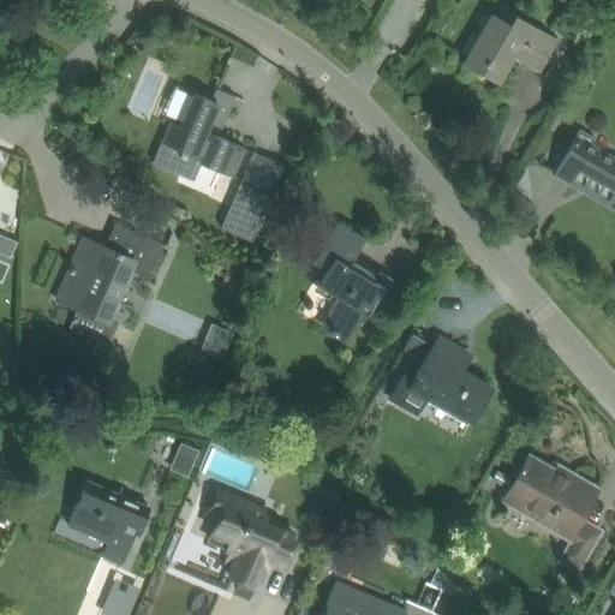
[(539,72),(559,40),(514,13),(509,23),(493,13),(463,63),(499,83),(514,57),(539,72)]
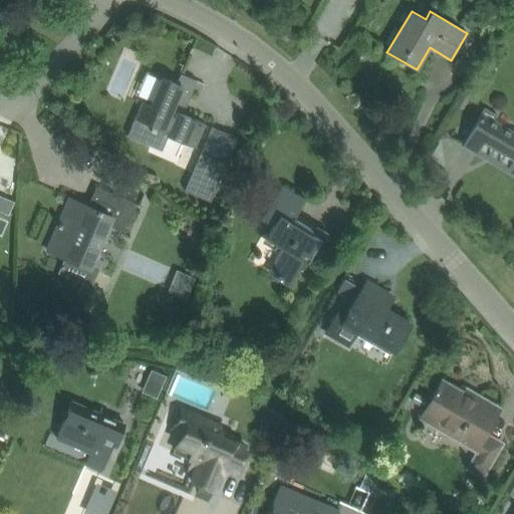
[(142,100),(127,135),(151,146),(158,131),(196,147),(206,122),(184,113),(198,79),(181,73),(177,82),(164,77),(153,105),(142,100)]
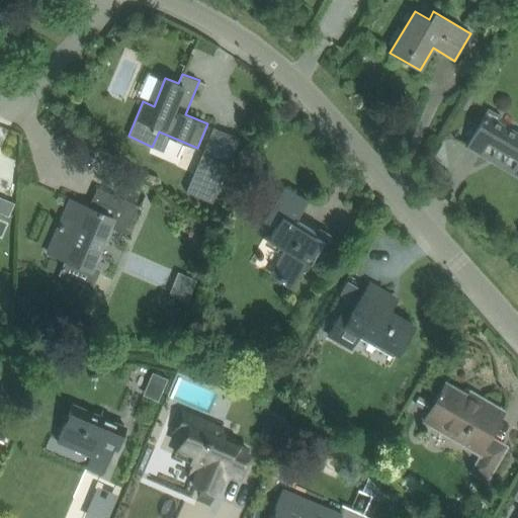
[(517,135),(497,122),(501,116),(488,108),(466,144),(466,145),(484,156),(487,152),(517,170),(517,135)]
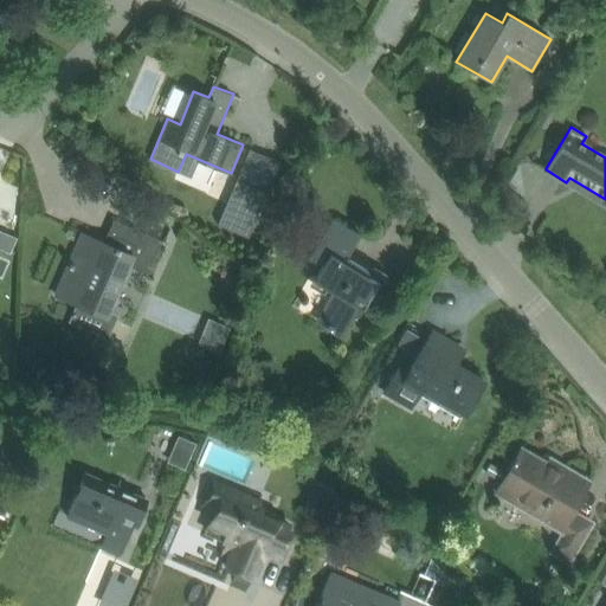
[(237,179),(218,225),(249,238),(268,192),(237,179)]
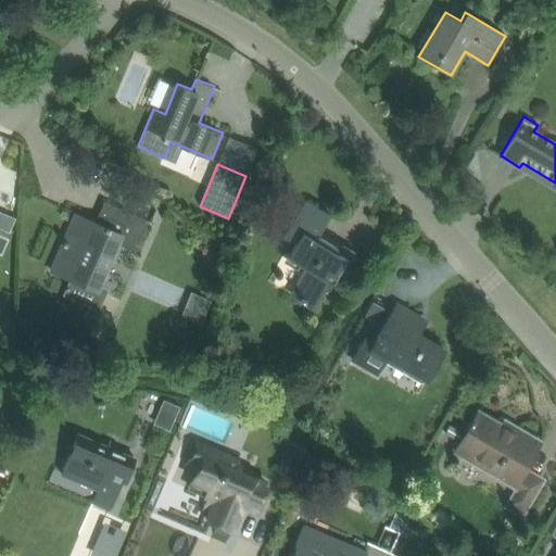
[(337,277),(341,279),(350,264),(346,262),(349,258),(337,252),(338,250),(338,249),(338,247),(337,245),(335,244),(319,236),(331,214),(306,200),(300,211),(301,212),(288,236),(286,235),(285,236),(297,243),(288,258),(306,268),(291,294),(299,299),(298,300),(304,303),(304,302),(313,306),(324,288),(325,289),(328,281),(332,285),(337,277)]
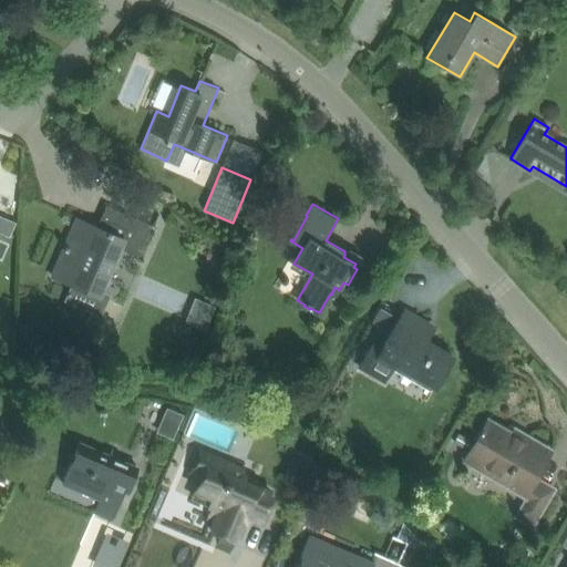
[(52,277),(99,297),(120,248),(137,257),(152,224),(107,205),(106,206),(109,207),(104,217),(101,216),(101,217),(103,218),(100,226),(76,216),(64,245),(65,246),(52,277)]
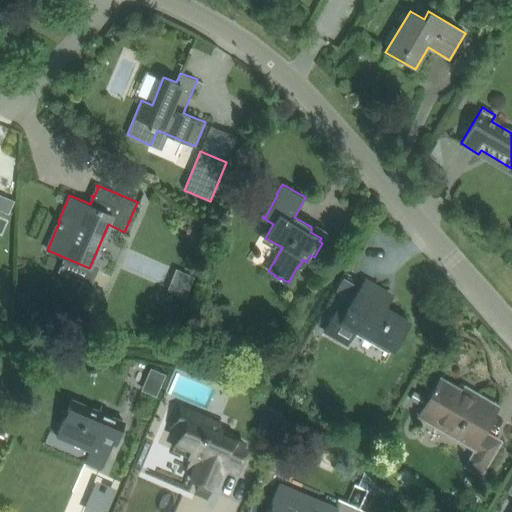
[(0,207),(9,212),(14,200),(0,194),(0,207)]
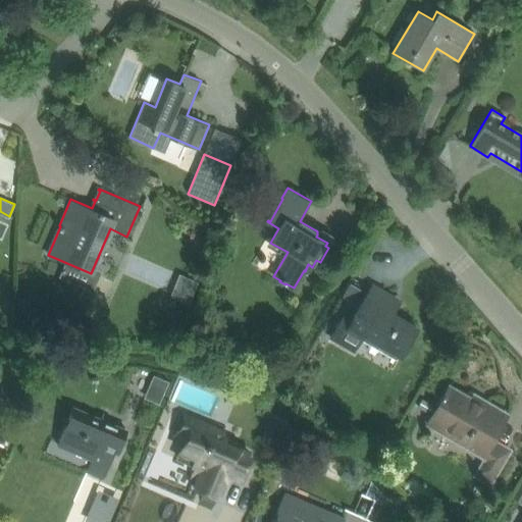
[(199,280),(180,273),(171,296),(190,303),(199,280)]
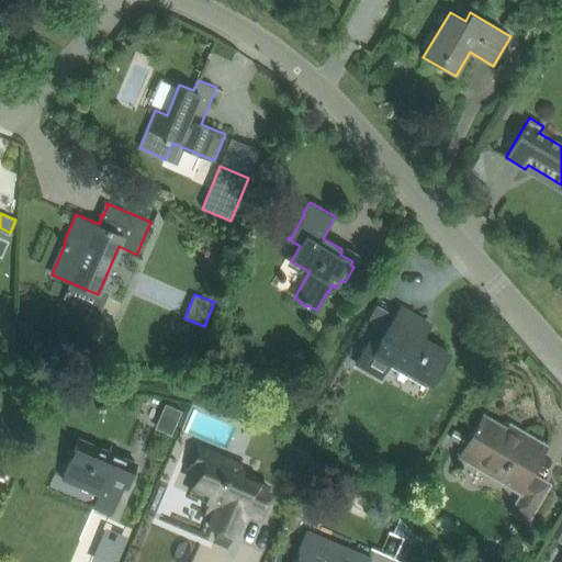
[(401,307),(381,341),(371,336),(355,364),(380,379),(391,359),(428,381),(427,383),(430,384),(449,353),(415,334),(423,319),(401,307)]
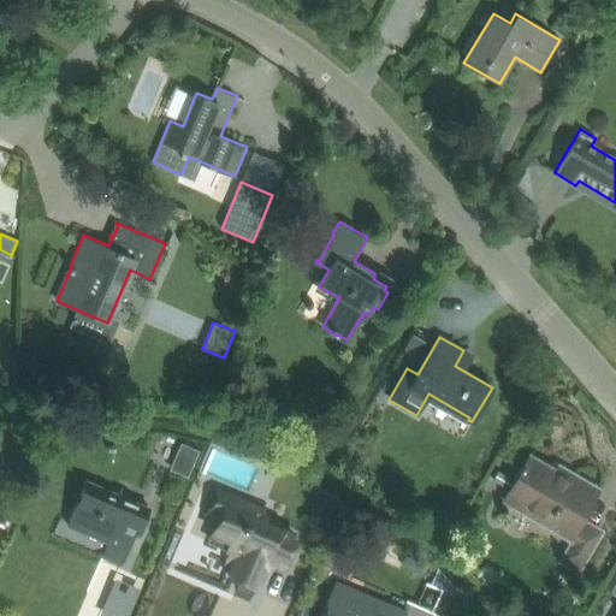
[(200,450),(182,442),(170,469),(189,477),(200,450)]
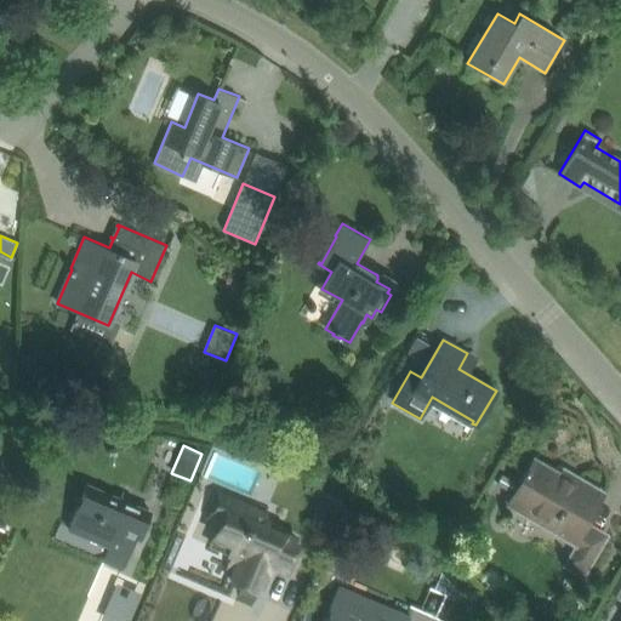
[(567,564),(584,574),(605,536),(586,524),(604,494),(577,478),(574,483),(534,460),(528,468),(527,468),(523,474),(525,476),(508,505),(517,510),(520,503),(547,519),(545,525),(575,542),(575,541),(579,543),(567,564)]
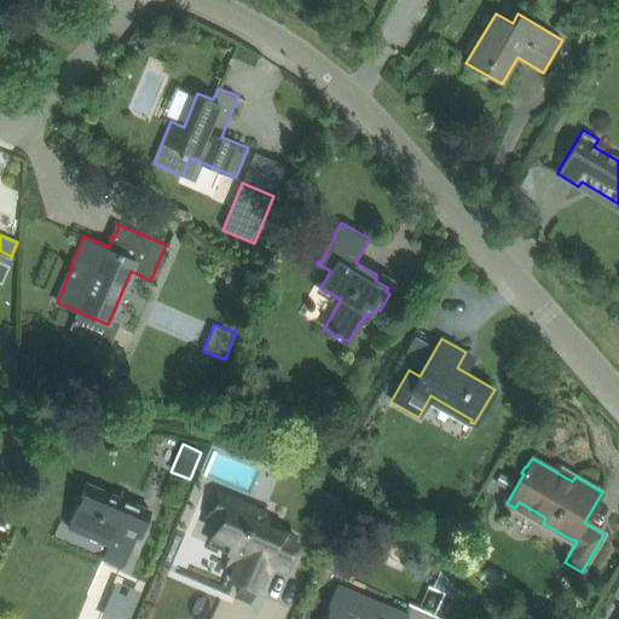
[(121,567),(139,526),(143,527),(150,510),(87,484),(68,527),(70,528),(70,527),(109,543),(102,559),(121,567)]
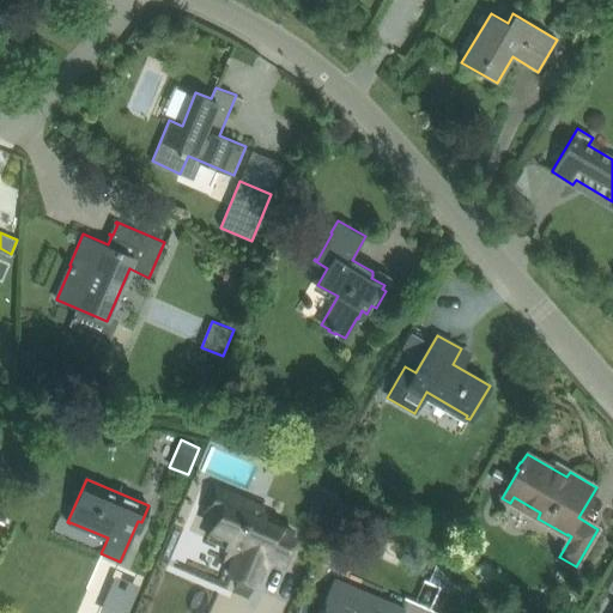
[(293,532),(280,526),(283,520),(261,511),(263,507),(219,487),(211,508),(222,513),(210,539),(229,547),(224,558),(232,562),(229,570),(256,582),(269,551),(283,557),(293,532)]
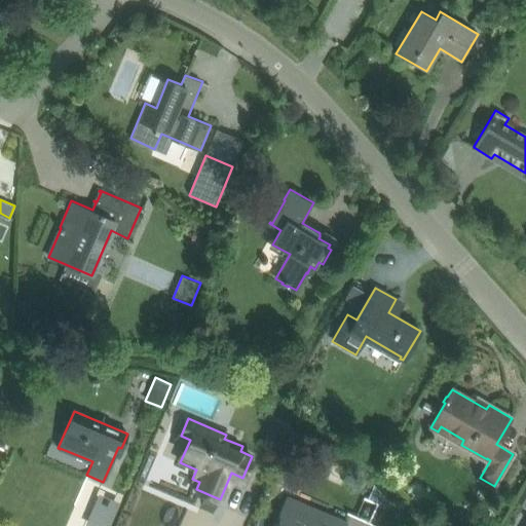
[(87,525),(110,525),(121,500),(99,491),(84,525),(87,525)]
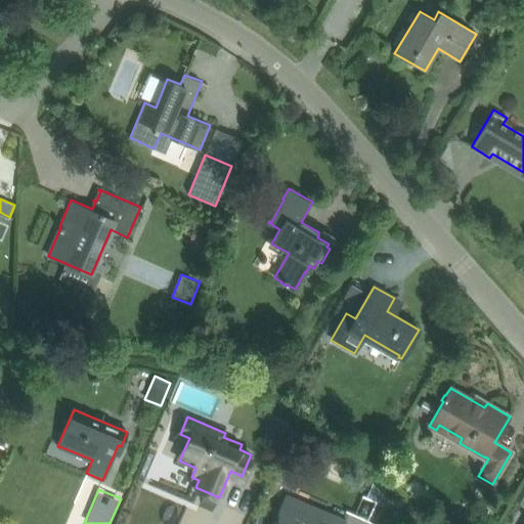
[(343,523),(346,519),(287,494),(273,523),(343,523)]
